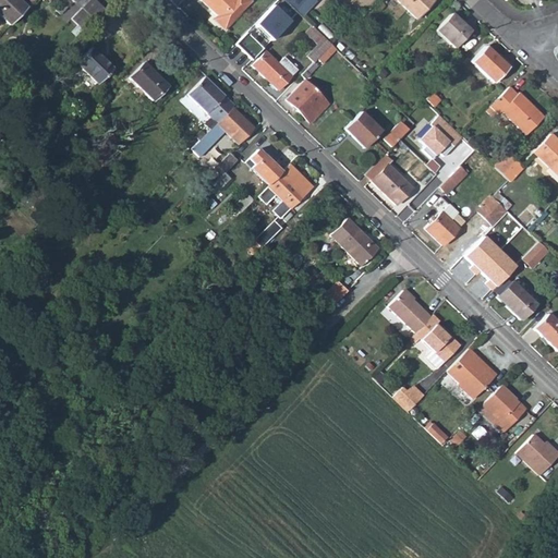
[(17,0),(0,0),(0,16),(9,25),(26,8),(17,0)]
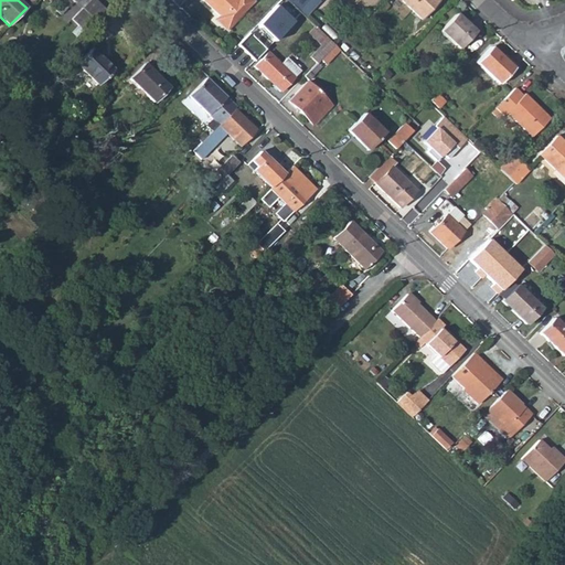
[(94,0),(89,0),(72,19),(85,31),(105,10),(94,0)]
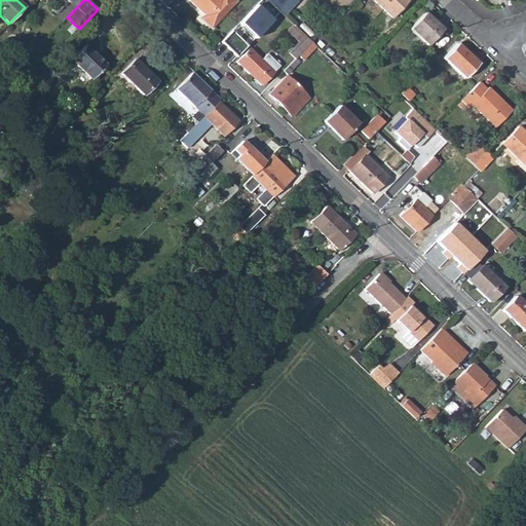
[(187,0),(203,15),(201,17),(213,27),(235,2),(233,0),(187,0)]
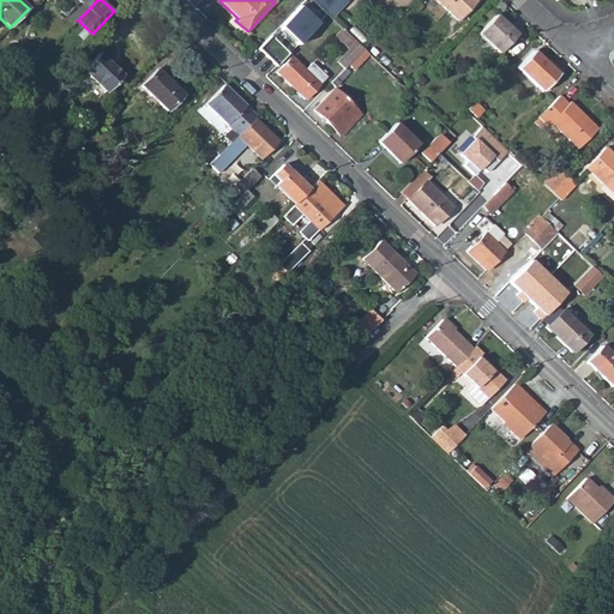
[(319,0),(315,4),(323,11),(332,0),(319,0)]
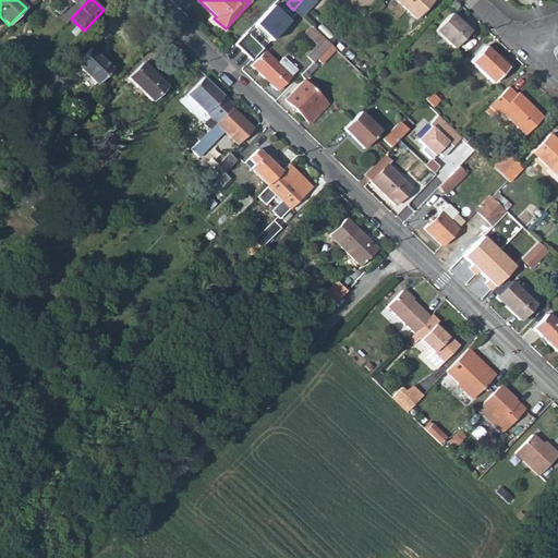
[(396,0),(416,20),(434,0),(396,0)]
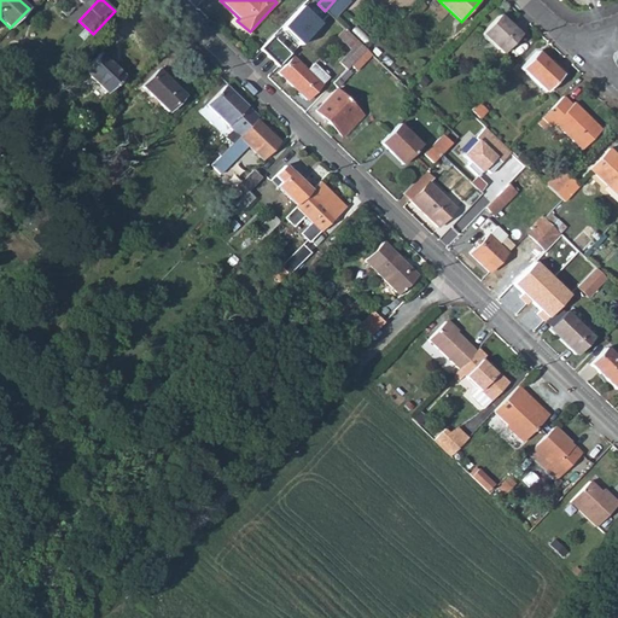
[(69,4),(62,12),(65,17),(74,9),(69,4)]
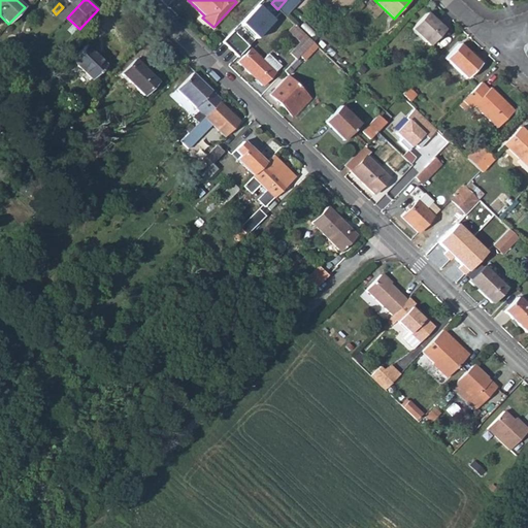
[(273,21),(257,5),(239,24),(255,39),(273,21)]
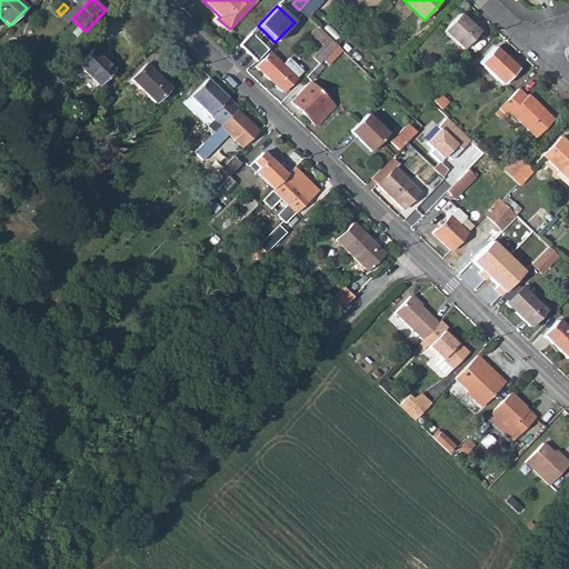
[(459,15),(442,31),(462,50),(478,32),(459,15)]
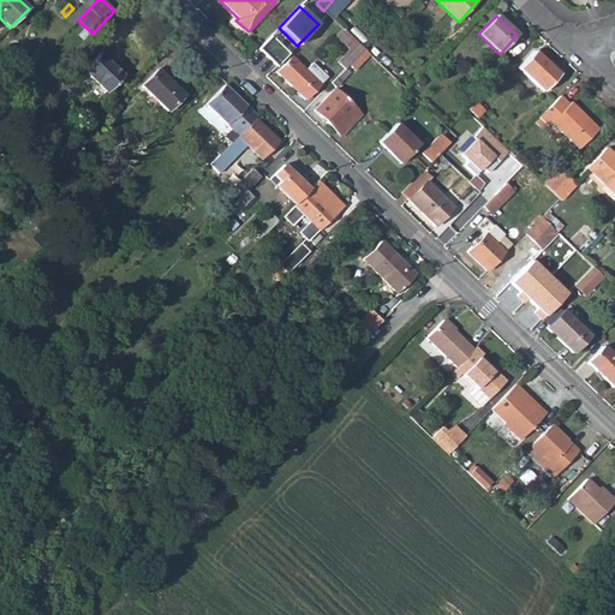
[(249,31),(236,21),(233,23),(246,35),(249,31)]
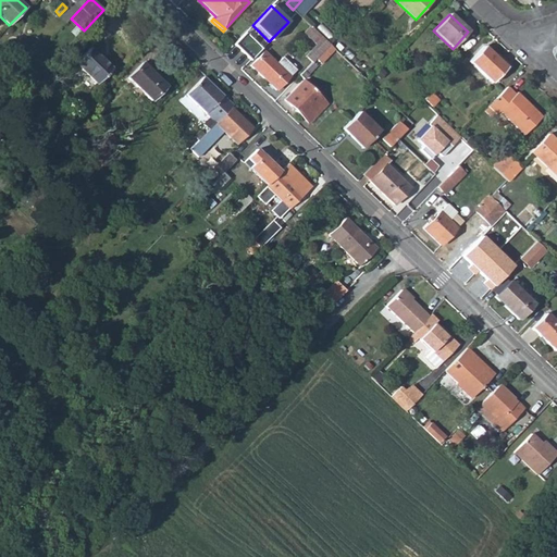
[(330,45),(310,26),(304,33),(316,45),(305,56),(312,63),(317,59),(330,45)]
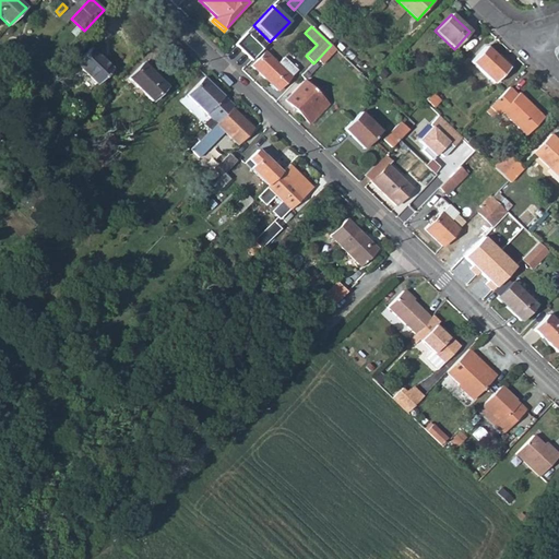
[(331,45),(318,59),(322,64),(336,50),(331,45)]
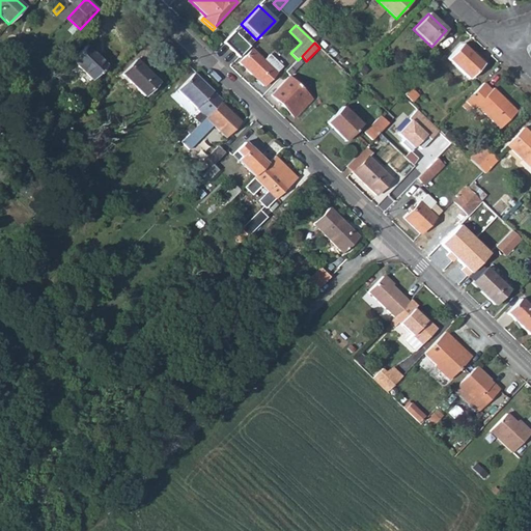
[(460,45),(447,59),(469,80),(482,65),(460,45)]
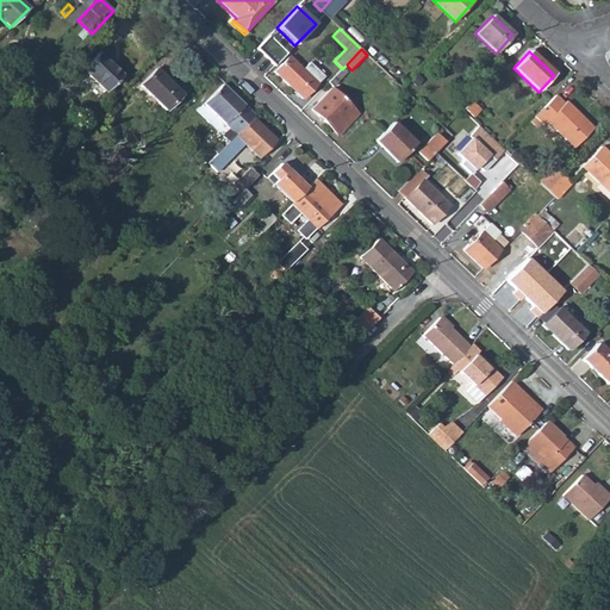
[(99,53),(82,70),(106,92),(122,75),(99,53)]
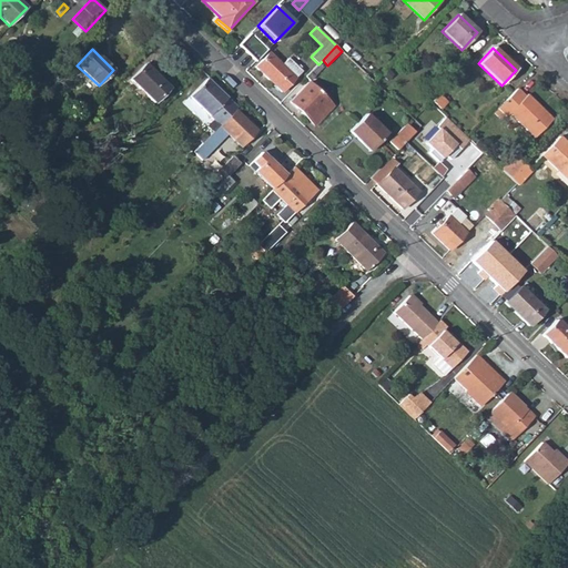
[(269,53),(255,67),(282,92),(301,72),(287,59),(282,66),(269,53)]
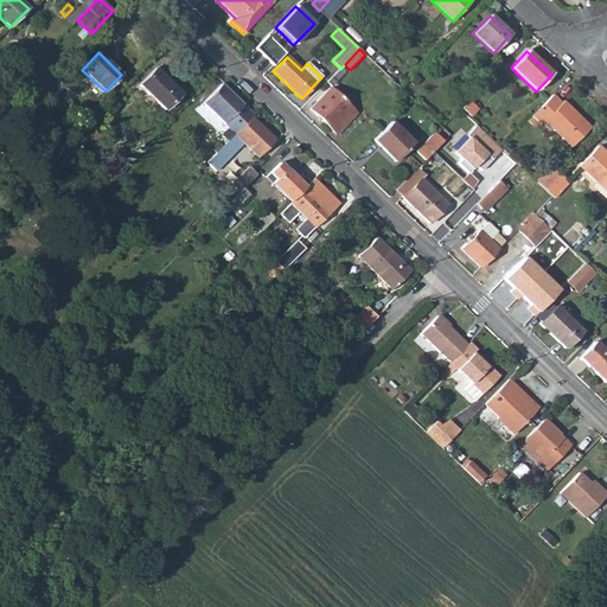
[(180,94),(155,69),(140,85),(165,109),(180,94)]
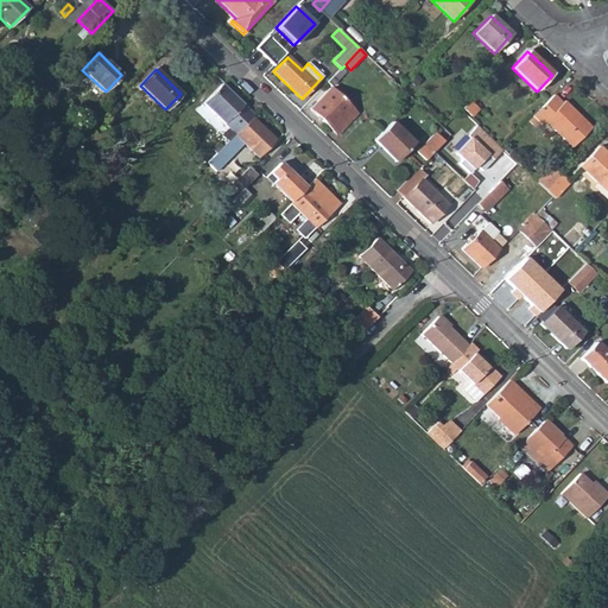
[(341,69),(327,83),(331,87),(344,74),(344,71),(341,69)]
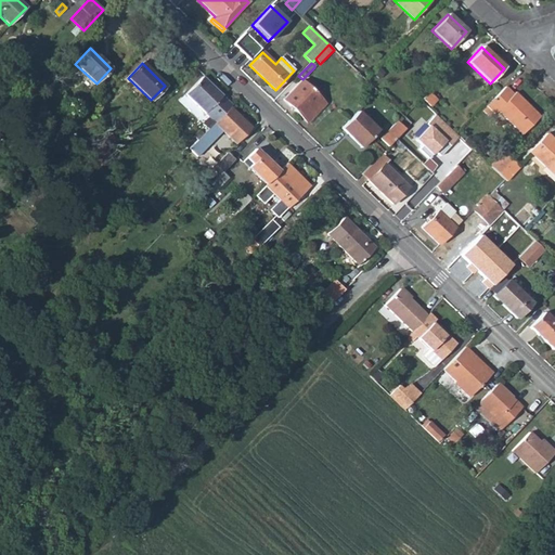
[(202,128),(194,136),(198,140),(230,107),(232,105),(203,77),(181,100),(201,118),(196,121),(202,128)]
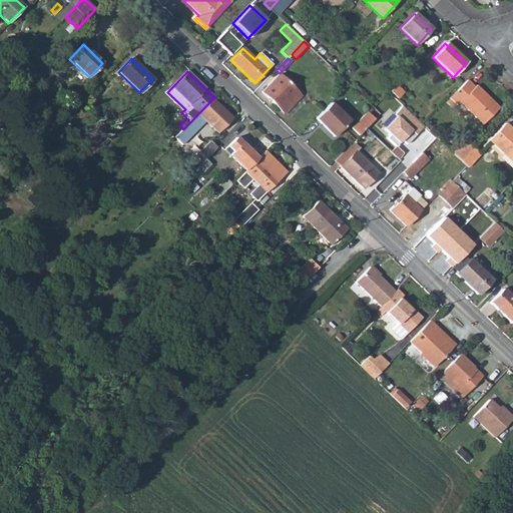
[(278,74),(262,91),(285,113),(301,96),(278,74)]
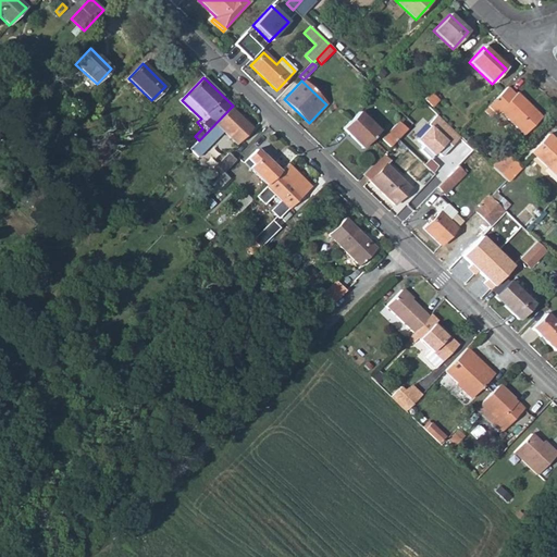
[(519,98),(520,97),(517,94),(515,95),(507,88),(485,112),(492,119),(499,112),(523,136),(542,116),(532,107),(530,109),(519,98)]
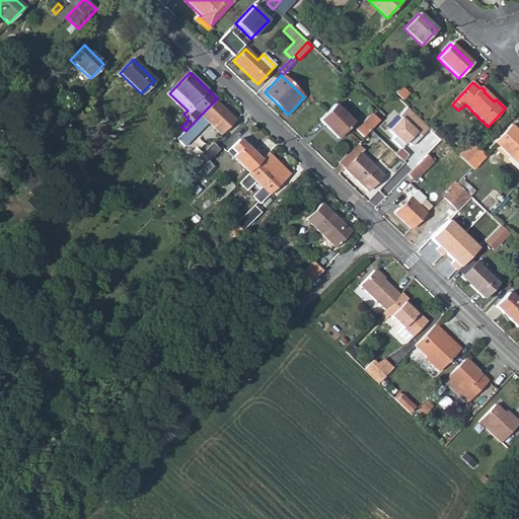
[(401,87),(395,93),(402,100),(409,94),(401,87)]
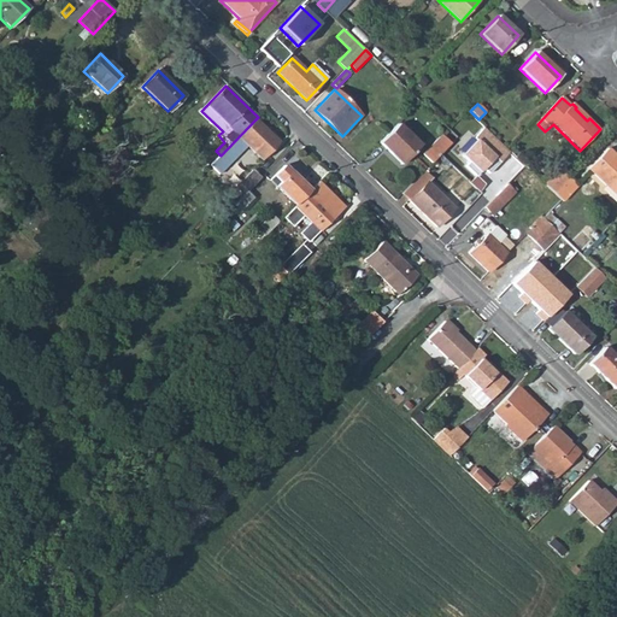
[(589,118),(576,107),(575,109),(587,121),(589,118)]
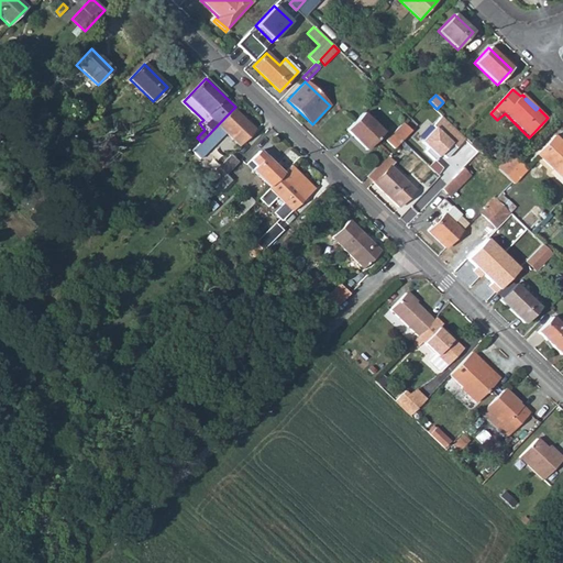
[(201,142),(192,151),(200,157),(225,132),(239,144),(254,129),(233,109),(201,142)]
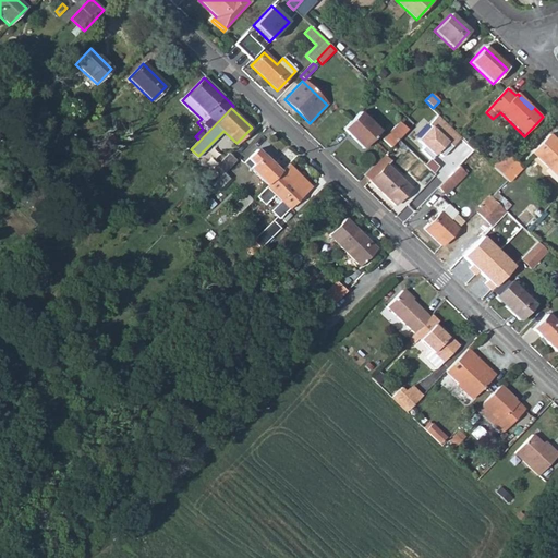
[(360,112),(343,130),(349,135),(350,135),(364,148),(379,132),(360,112)]
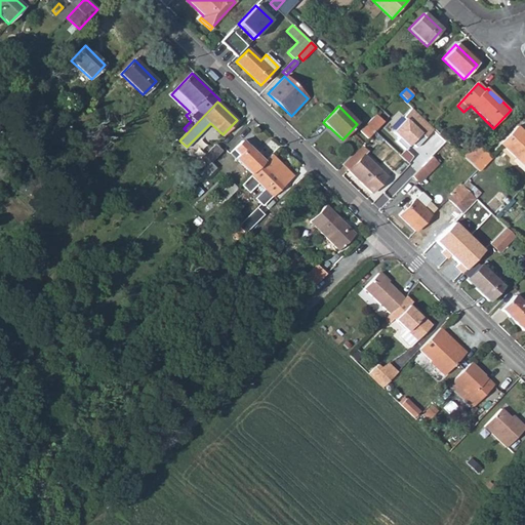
[(412,109),(403,118),(405,120),(393,132),(399,138),(396,143),(405,151),(411,144),(415,147),(418,144),(419,145),(434,129),(412,109)]
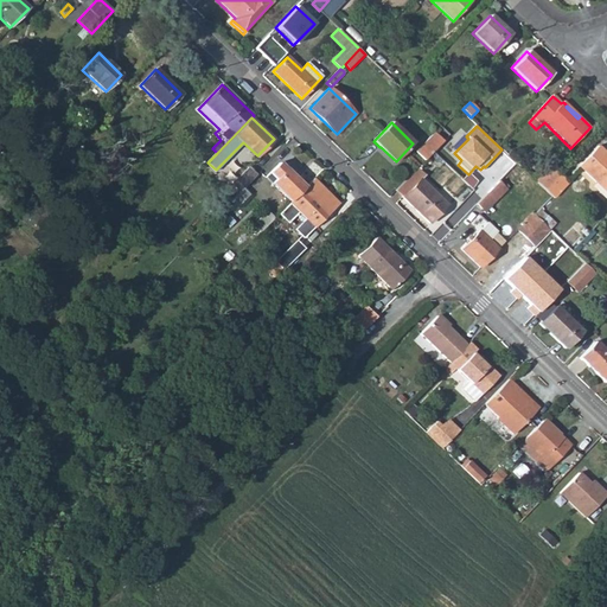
[(215,133),(206,142),(212,148),(221,140),(215,133)]
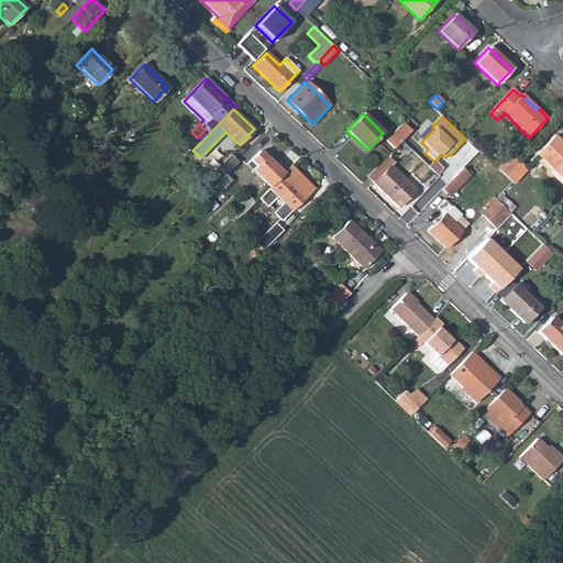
[(386,141),(394,148),(411,131),(403,123),(386,141)]
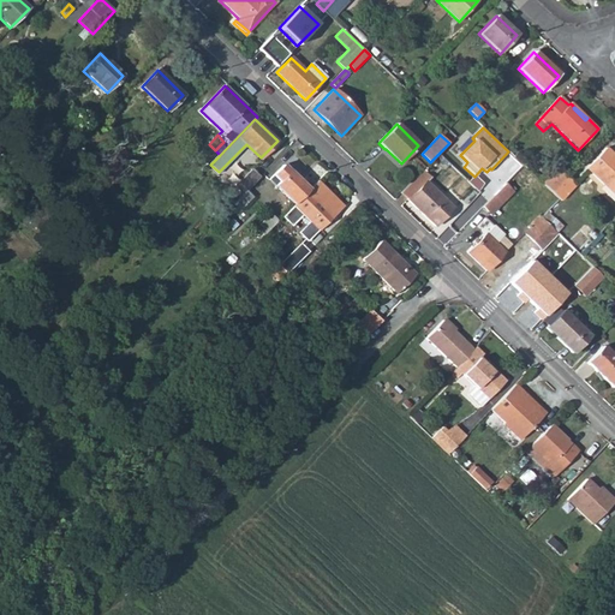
[(614,156),(607,148),(587,169),(614,196),(614,156)]
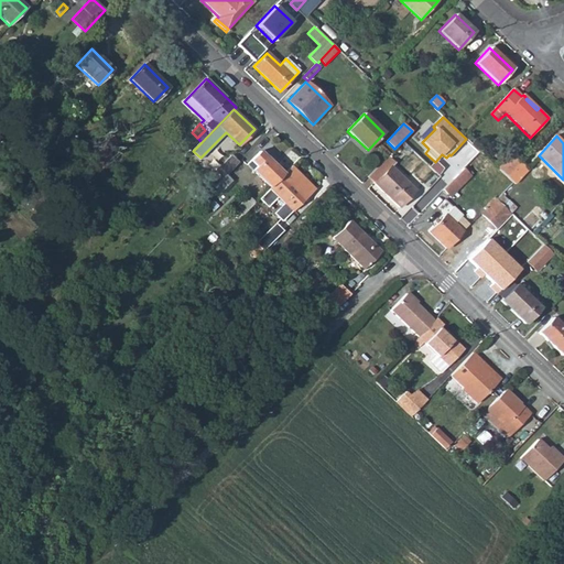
[(99,142),(93,149),(108,163),(114,156),(99,142)]
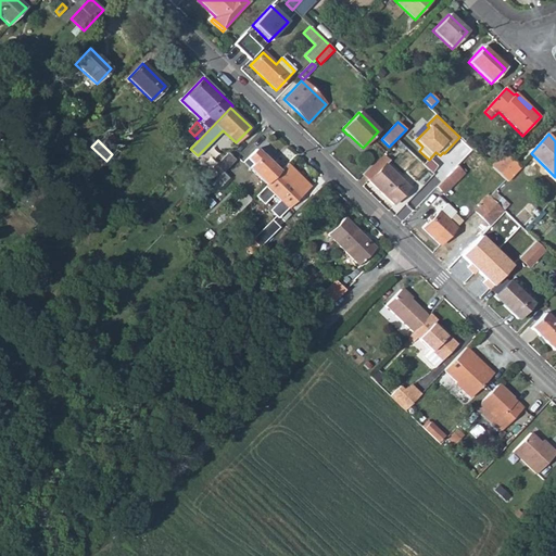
[(106,161),(91,147),(89,149),(91,152),(88,155),(100,167),(106,161)]
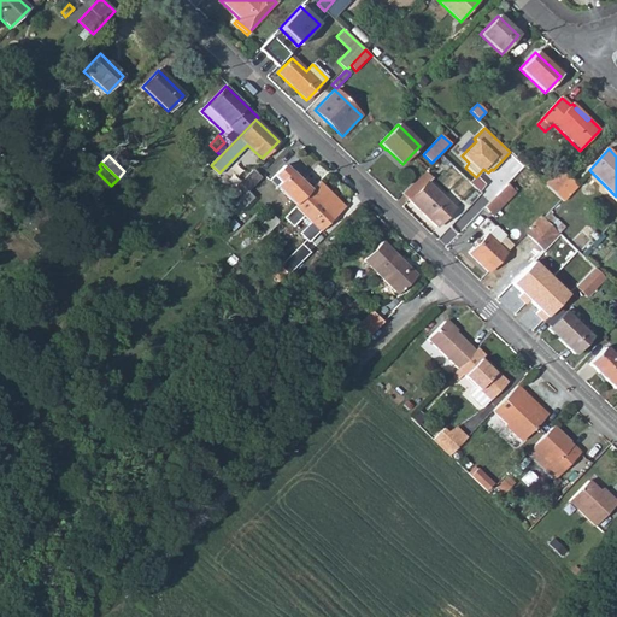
[(271,180),(297,204),(309,191),(285,166),(271,180)]
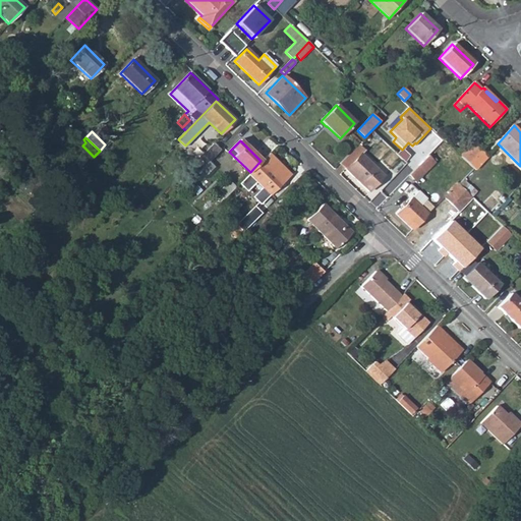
[(357,145),(340,164),(368,191),(384,176),(361,155),(364,151),(363,150),(360,147),(361,145),(360,142),(357,145)]
